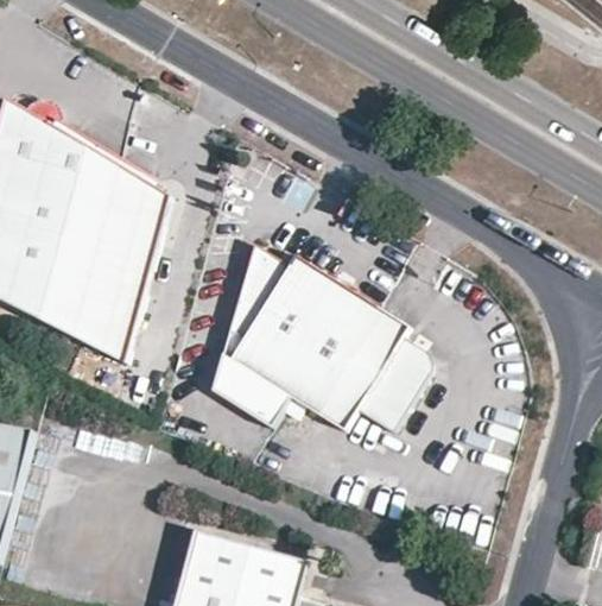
[(146,170),(50,114),(45,121),(5,98),(0,114),(0,300),(125,364),(171,197),(140,180),(146,170)]
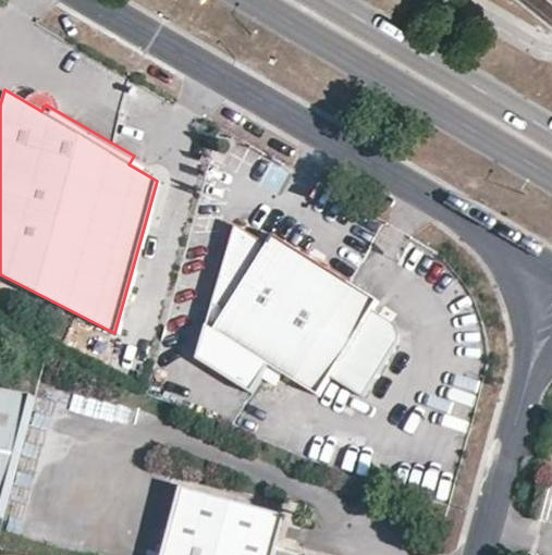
[(375,299),(270,234),(264,244),(232,223),(208,301),(222,310),(210,329),(266,364),(278,370),(314,393),(326,374),(358,395),(391,343),(393,334),(390,323),(368,308),(375,299)]
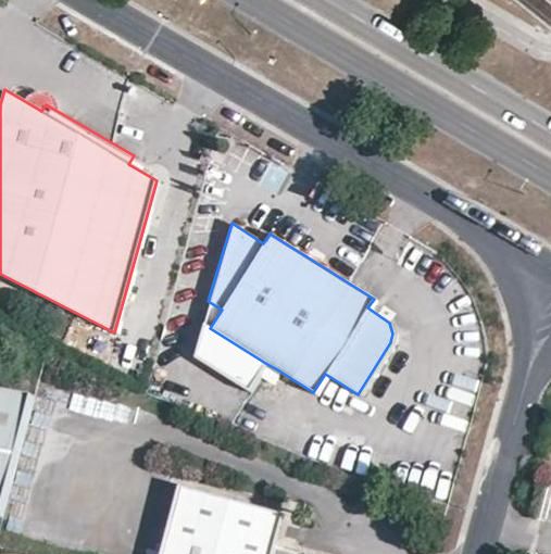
[(258,375),(265,363),(210,328),(222,310),(208,301),(189,355),(247,391),(258,375)]
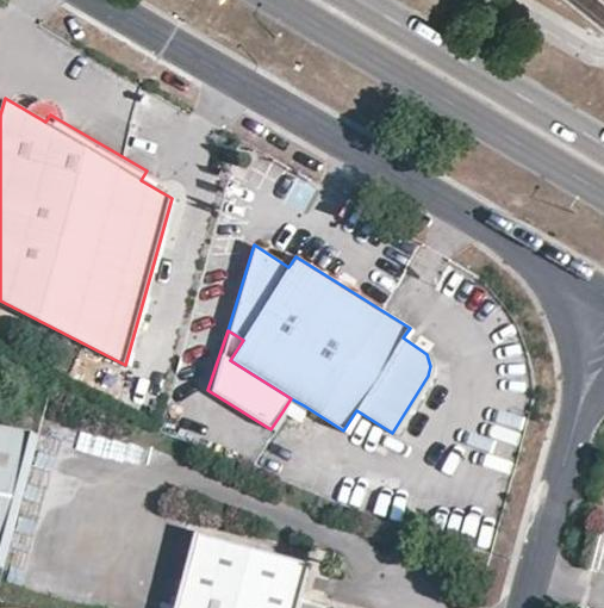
[(296,419),(304,405),(291,398),(282,411),(296,419)]
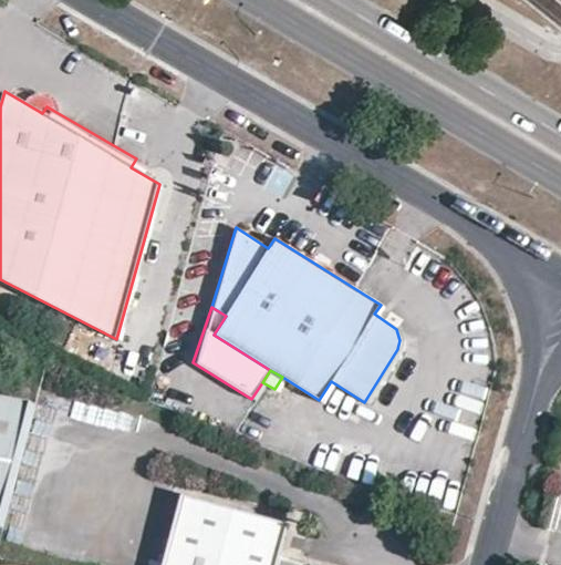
[(0,519),(31,403),(0,397),(0,519)]
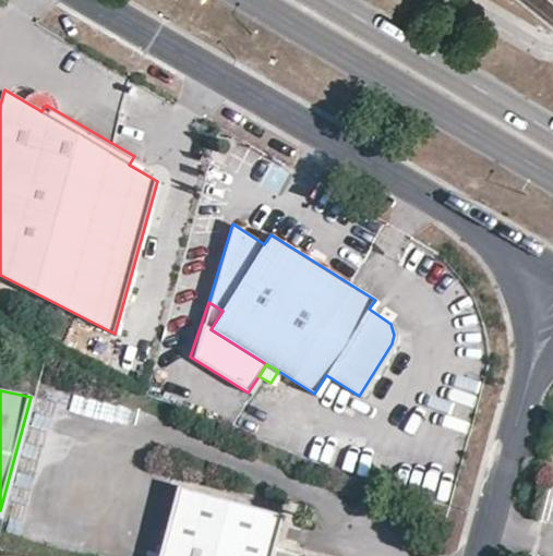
[(305,555),(303,555),(302,555),(295,555),(272,548),(280,517),(177,488),(158,555),(305,555)]
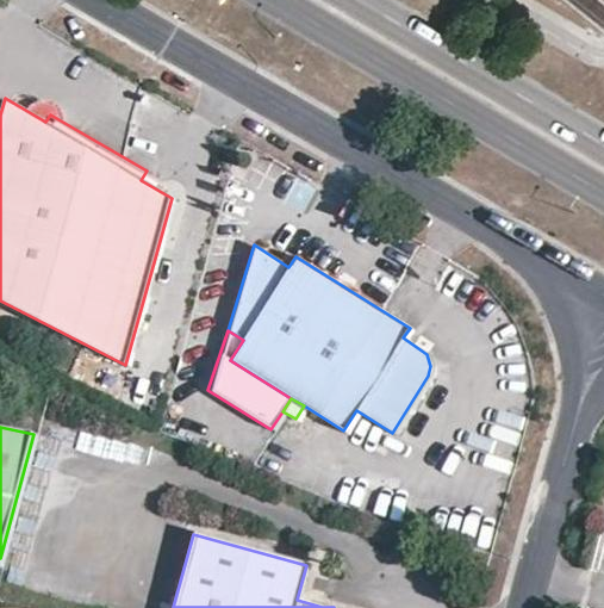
All buildings are outlined.
